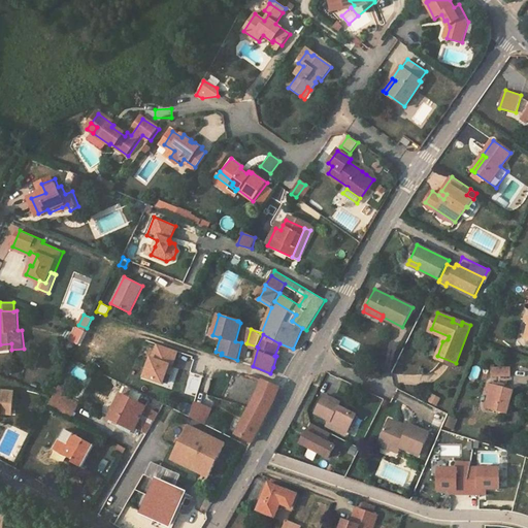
[(151,358),(144,376),(163,383),(166,372),(169,365),(172,366),(177,351),(158,343),(153,358),(151,358)]
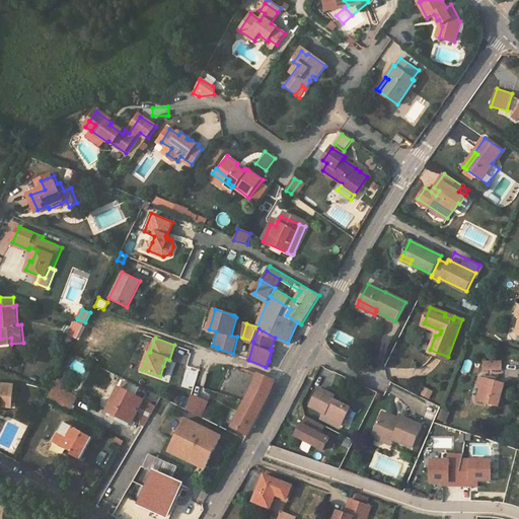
[(174,360),(186,364),(191,352),(178,348),(174,360)]
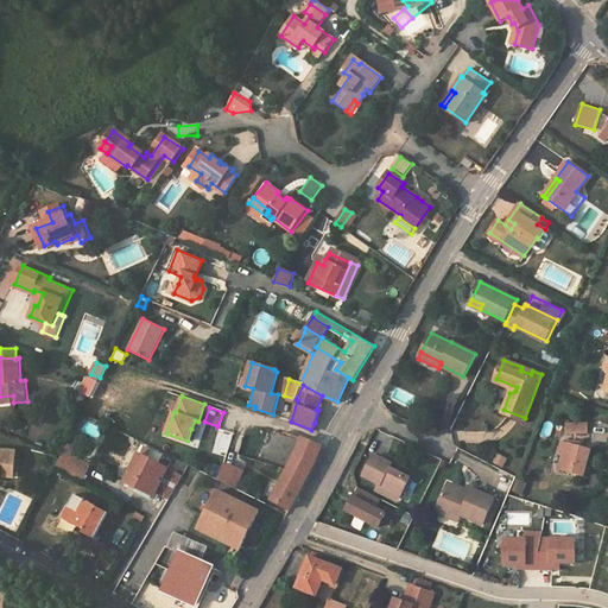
[(567,423),(567,432),(589,432),(588,423),(567,423)]
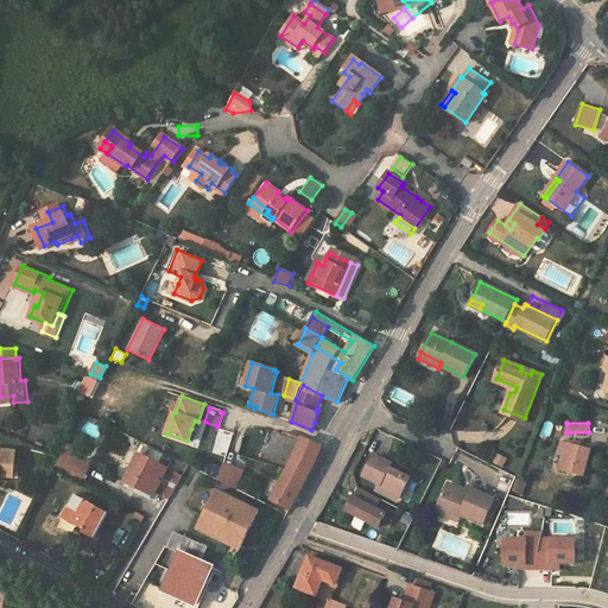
[(282,481),(272,496),(291,507),(315,462),(321,447),(303,439),(295,456),(282,481)]
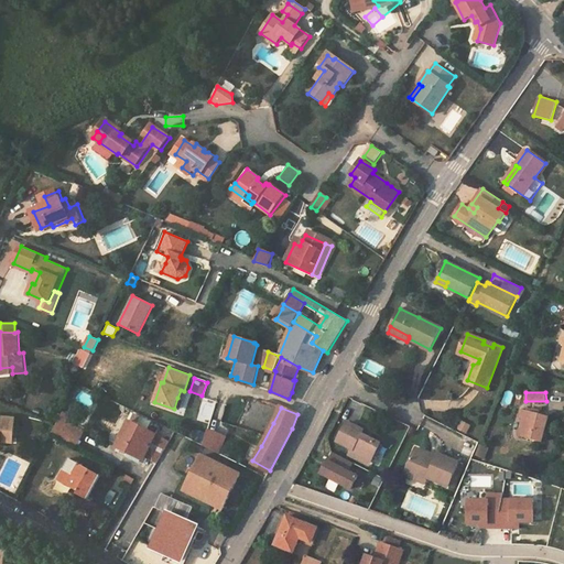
[(549,416),(521,409),(520,418),(523,419),(519,435),(541,442),(549,416)]
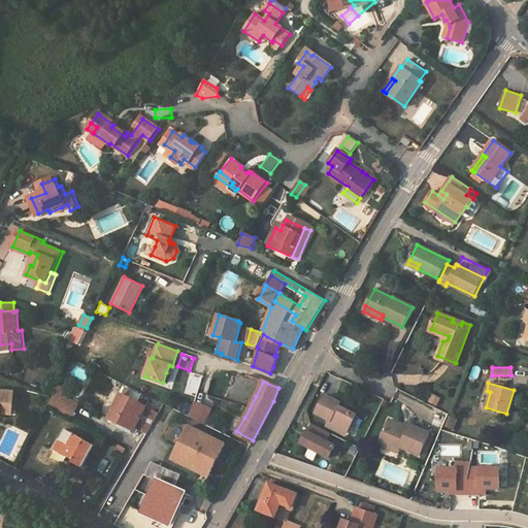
[(0,414),(11,415),(13,392),(0,391),(0,414)]
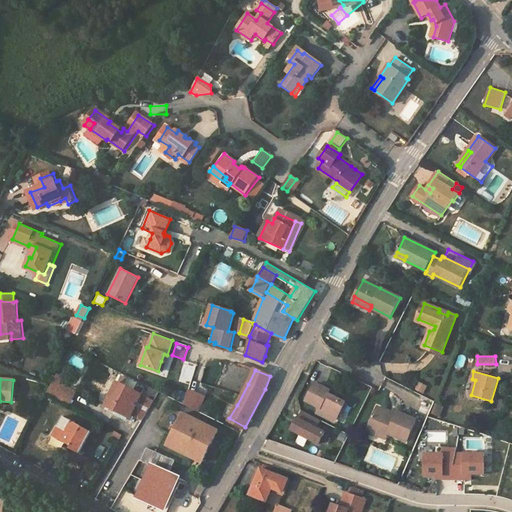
[(423,394),(427,386),(418,381),(414,390),(423,394)]
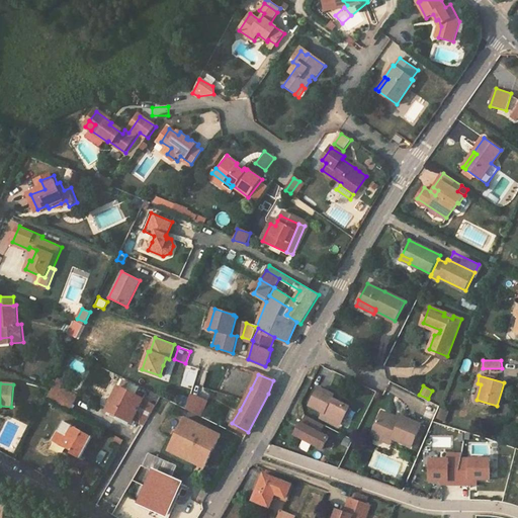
[(107,410),(131,422),(133,419),(144,425),(155,405),(118,386),(107,410)]
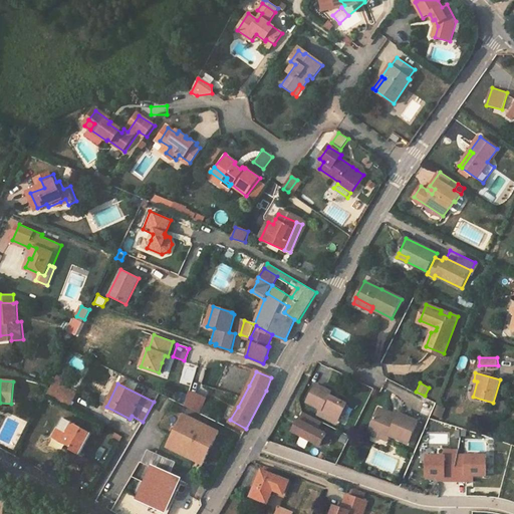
[(337,421),(345,405),(329,396),(330,393),(317,386),(308,402),(321,408),(319,412),(337,421)]
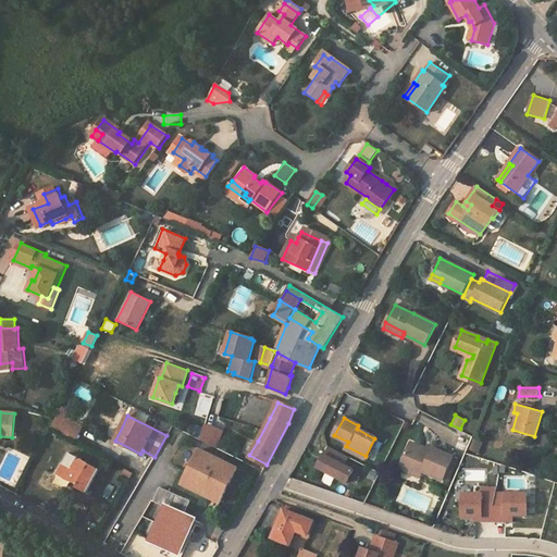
[(69,422),(65,429),(76,433),(79,428),(69,422)]
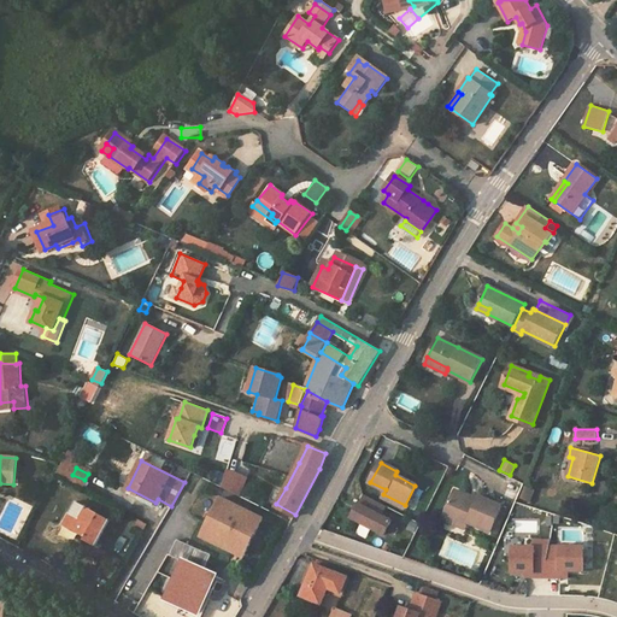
[(225,470),(221,491),(242,497),(247,475),(225,470)]
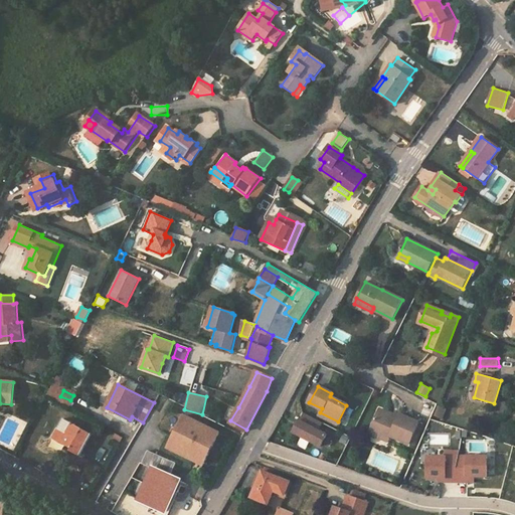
[(418,422),(399,414),(398,417),(379,409),(370,431),(389,438),(390,436),(409,444),(409,443),(414,430),(418,422)]
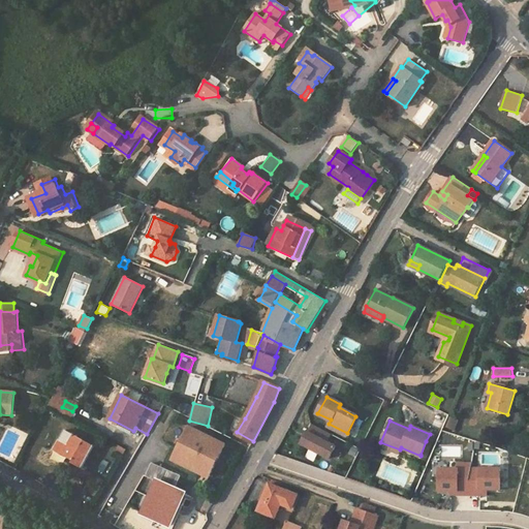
[(308,432),(301,443),(329,458),(335,446),(327,441),(331,434),(313,424),(309,432),(308,432)]
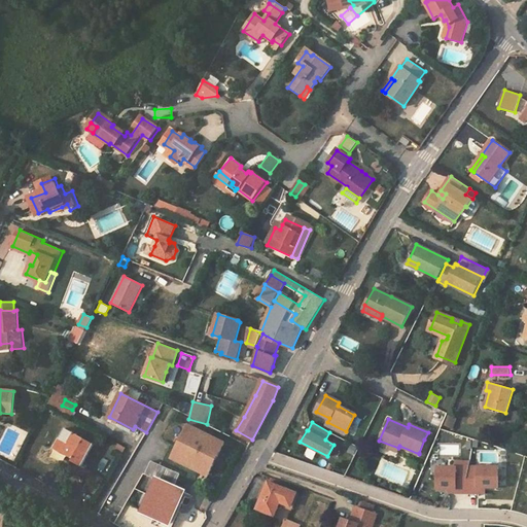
[(346,431),(327,422),(326,425),(345,434),(346,431)]
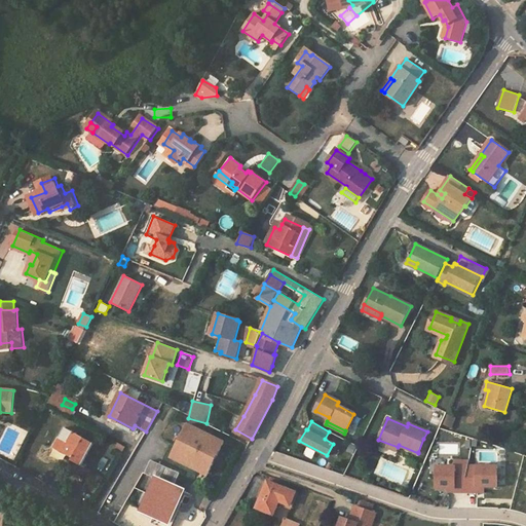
[(224,442),(188,424),(181,438),(183,444),(181,448),(178,447),(172,458),(199,472),(207,468),(211,471),(214,464),(210,462),(212,457),(218,455),(224,442)]
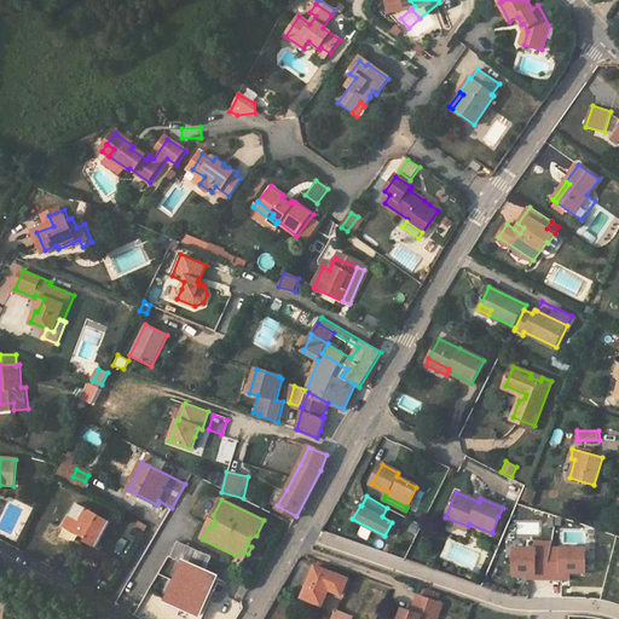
[(76,503),(64,525),(87,538),(86,541),(96,547),(110,521),(76,503)]
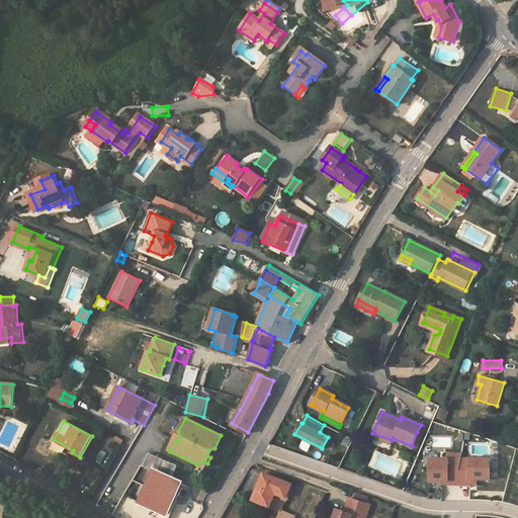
[(417,432),(412,445),(418,447),(424,435),(417,432)]
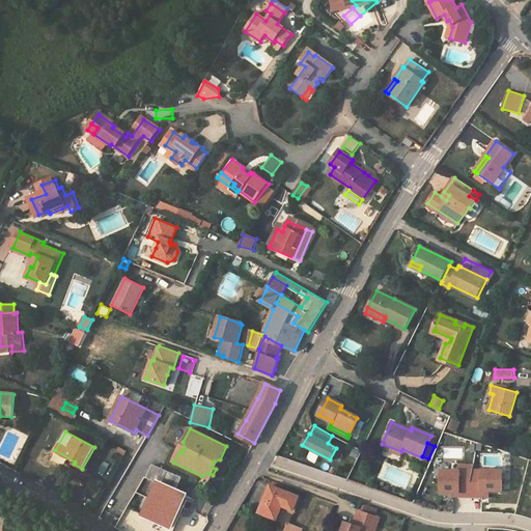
[(381,447),(401,455),(402,452),(401,451),(382,444),(381,447)]
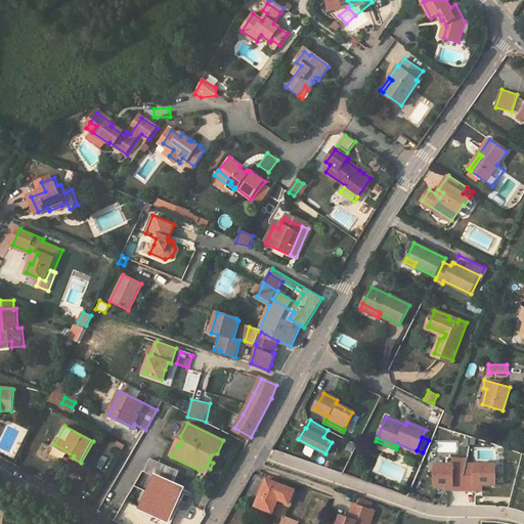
[(157,477),(142,510),(157,516),(169,522),(179,499),(183,501),(187,491),(173,484),(179,472),(150,460),(145,472),(157,477)]
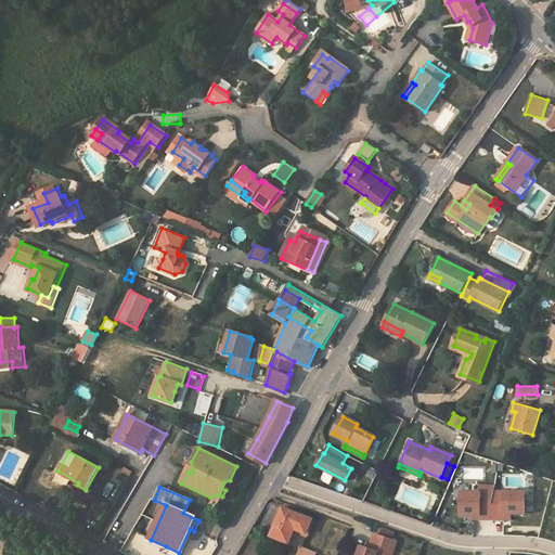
[(528,491),(459,490),(459,517),(528,518),(528,491)]
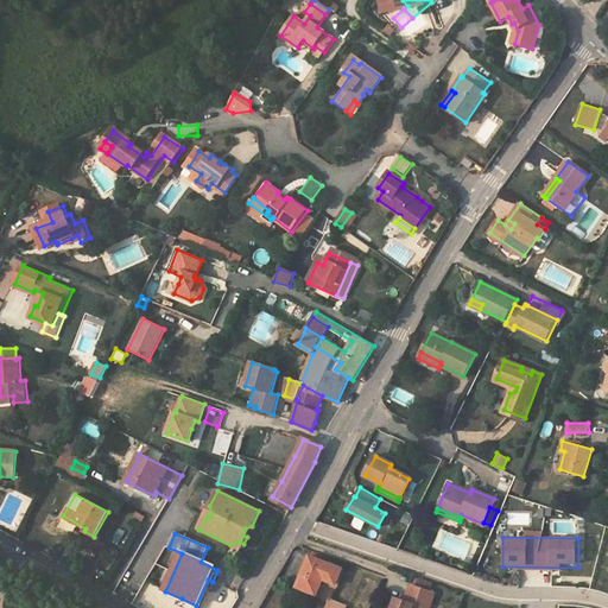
[(308,556),(297,582),(299,583),(310,557),(308,556)]
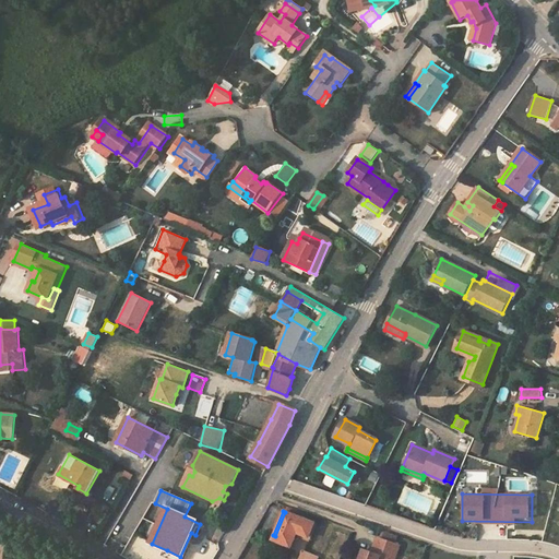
[(275,536),(274,539),(290,547),(297,532),(309,536),(313,523),(285,512),(275,536)]
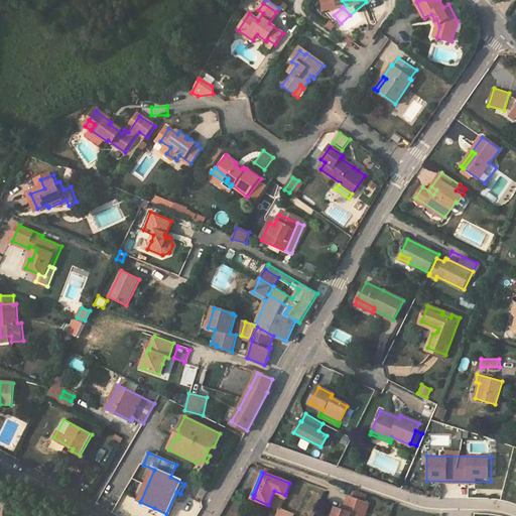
[(364,502),(366,495),(355,491),(353,498),(364,502)]
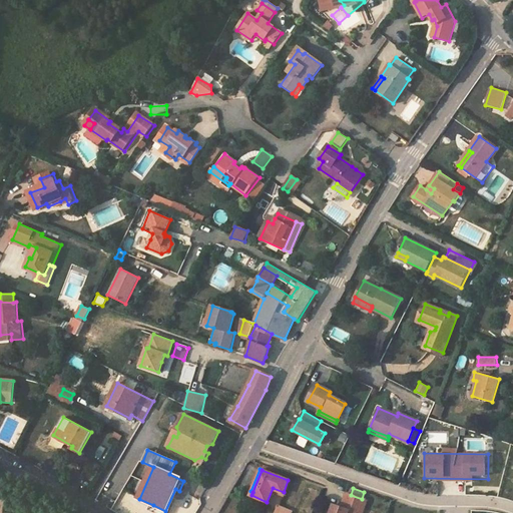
[(175,489),(165,511),(164,512),(168,512),(179,491),(175,489)]
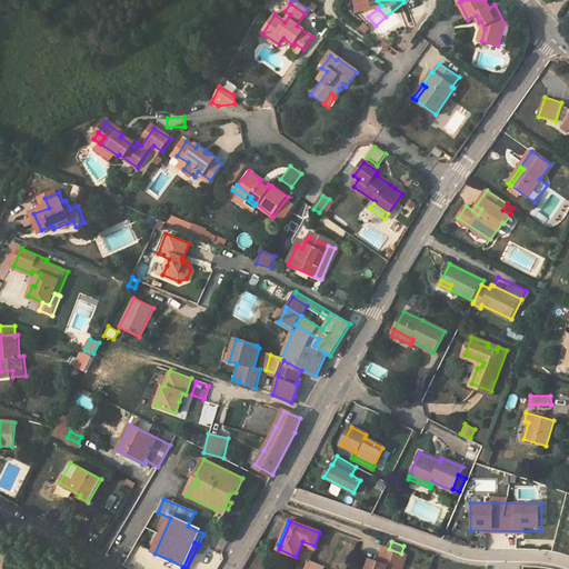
[(400,568),(406,555),(401,553),(389,549),(383,547),(378,562),(370,560),(366,568),(400,568)]
